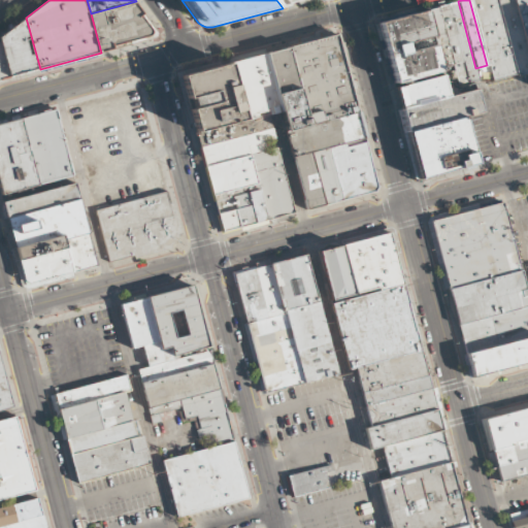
[(497,0),(469,0),(487,65),(491,83),(517,76),(497,0)]
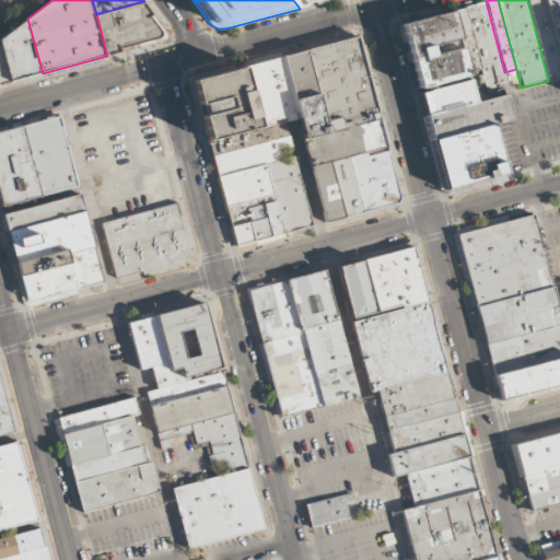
[(559,0),(559,78),(548,81),(527,0),(559,0)]
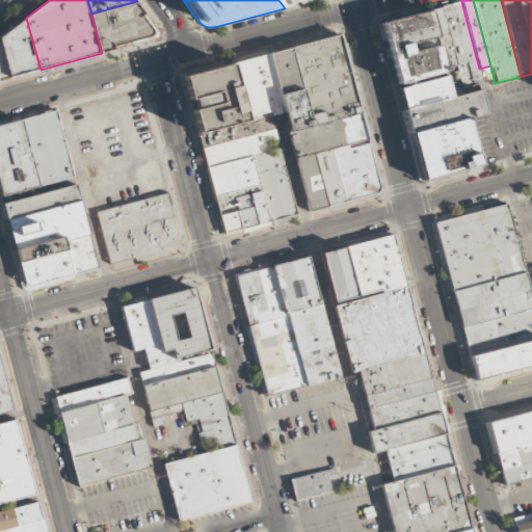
[(137,1),(160,31),(160,34),(158,37),(102,53),(91,14),(137,1)]
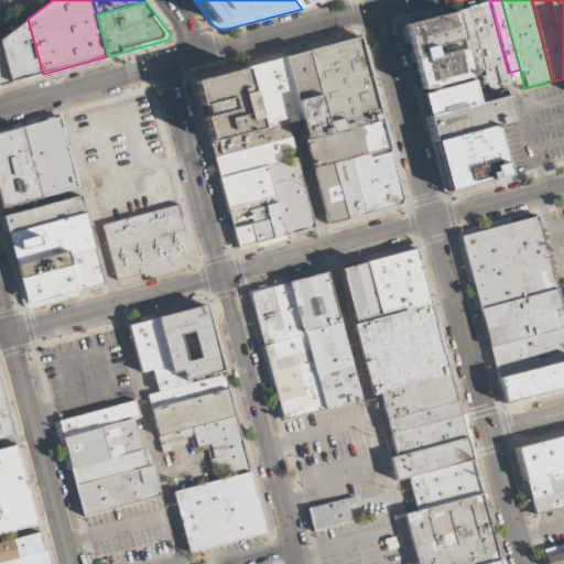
[(489,1),(467,8),(483,68),(485,78),(508,73),(489,1)]
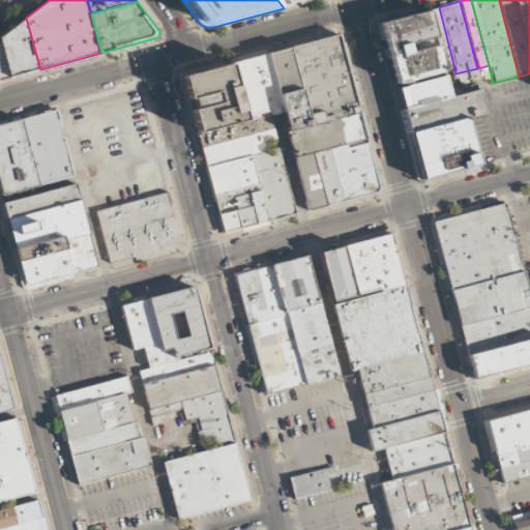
[(439,7),(427,10),(442,67),(453,64),(439,7)]
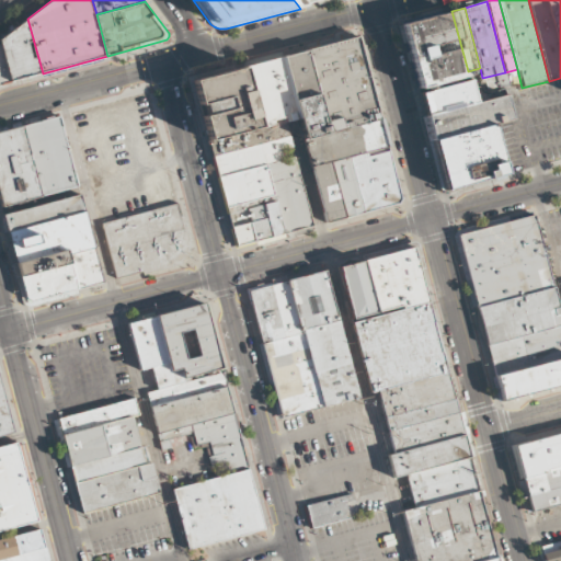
[(451,11),(401,24),(419,90),(469,77),(468,71),(451,11)]
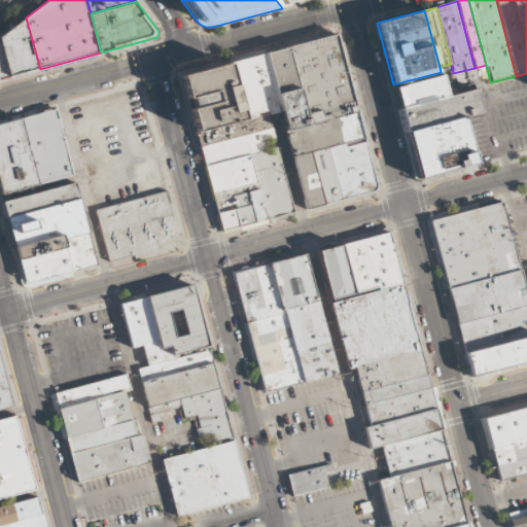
[(40,69),(12,76),(1,35),(26,18),(40,69)]
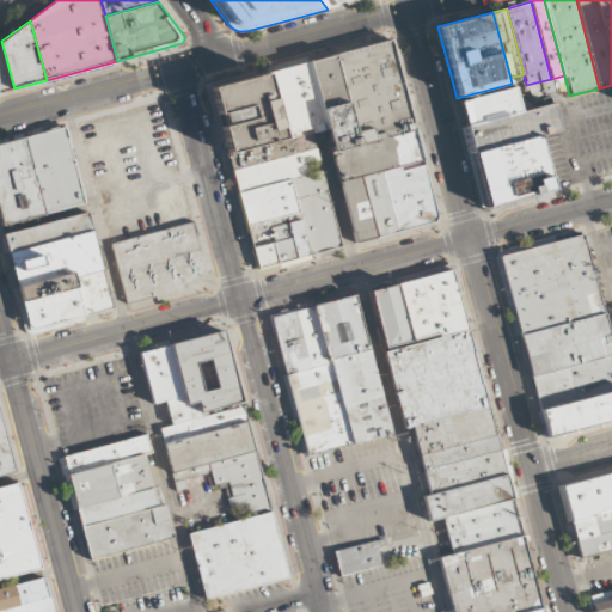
[(264,72),(390,38),(438,216),(435,222),(355,243),(325,128),(282,139),(264,72)]
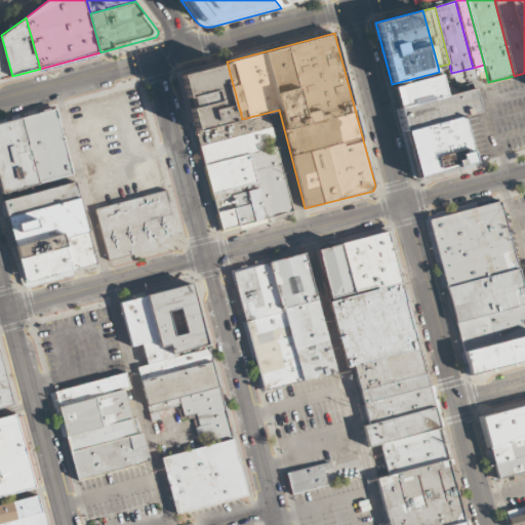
[(12,76),(0,79),(0,35),(1,35),(12,76)]
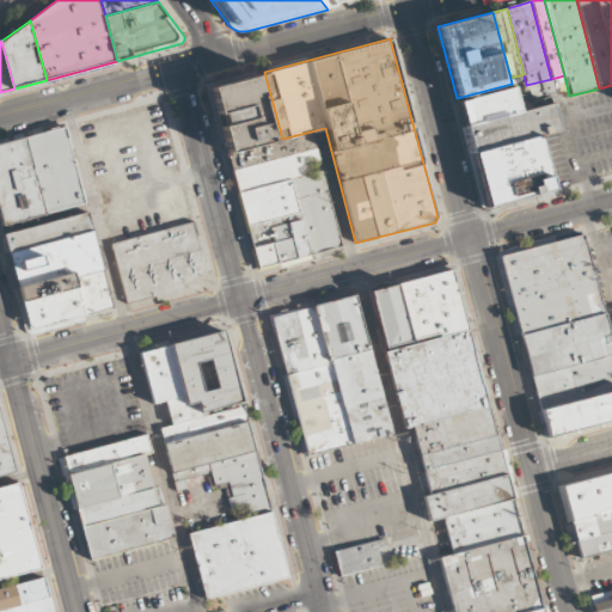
[(282,139),(227,154),(220,127),(252,118),(249,105),(216,115),(209,86),(264,72),(282,139)]
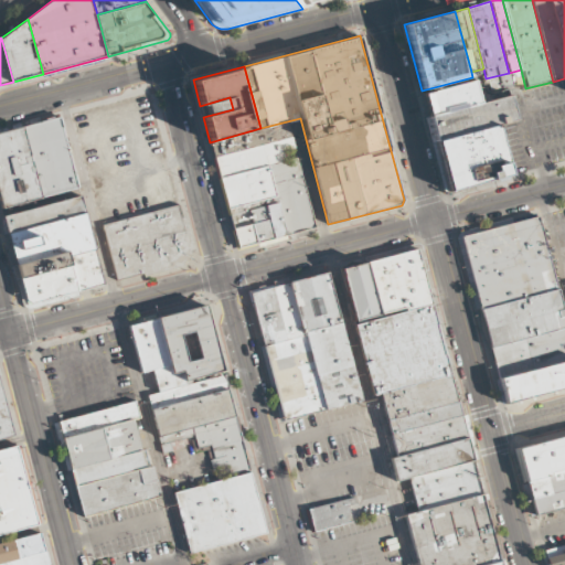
[(422,91),(428,116),(479,103),(472,77),(422,91)]
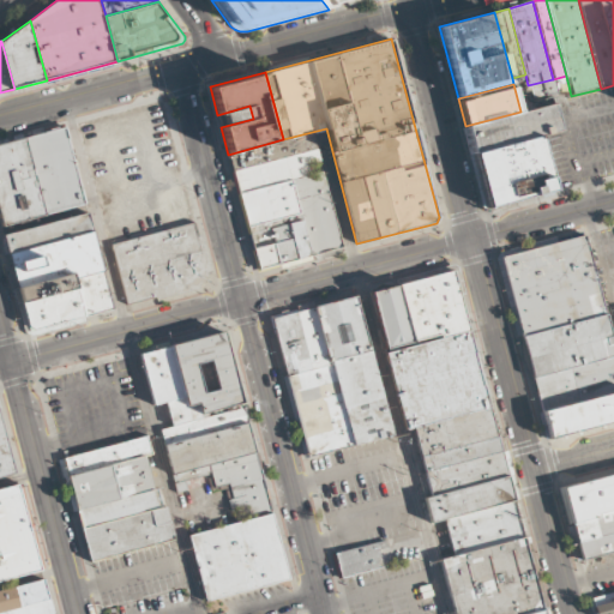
[(465,126),(473,155),(539,137),(561,131),(554,103),(521,112),(465,126)]
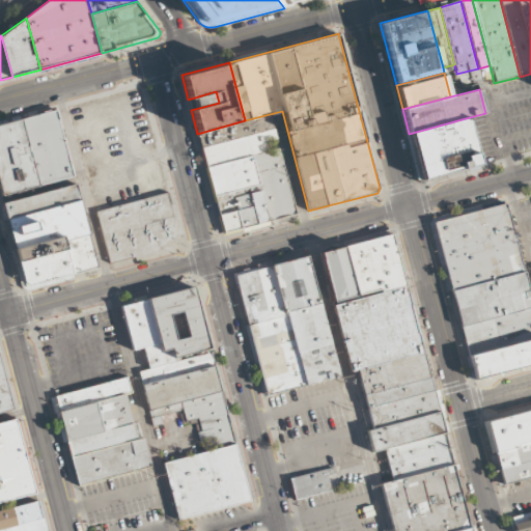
[(0,123),(56,109),(74,176),(0,196),(0,123)]
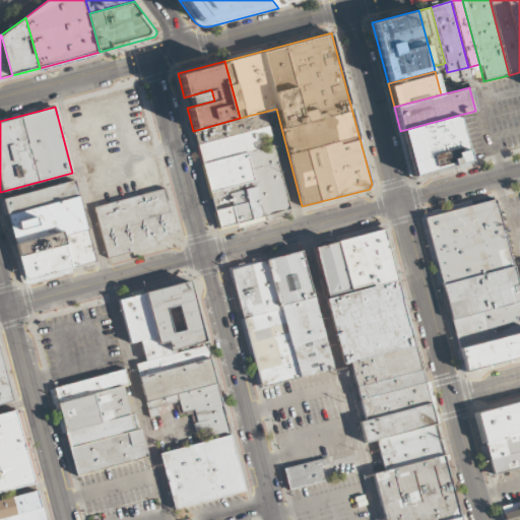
[(400,131),(412,177),(468,161),(456,116),(400,131)]
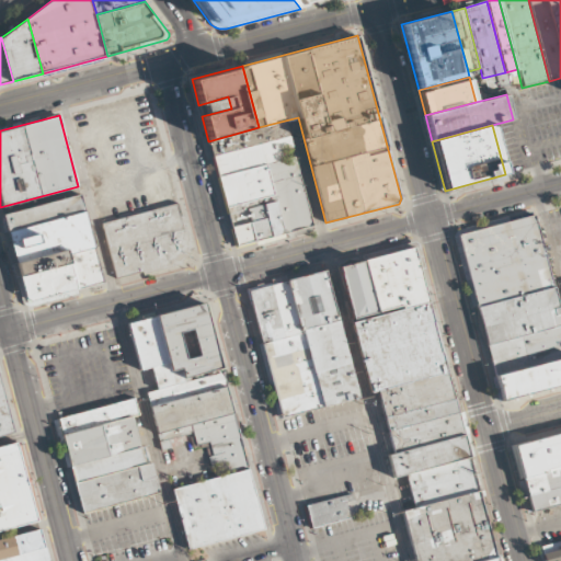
[(241,247),(317,226),(293,136),(217,157),(241,247)]
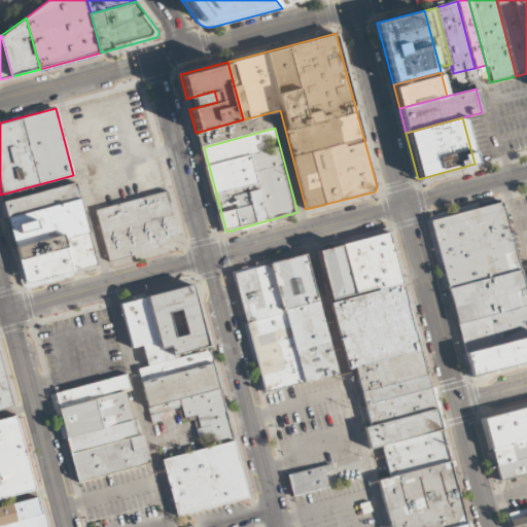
[(3,201),(23,279),(30,283),(96,266),(75,182),(3,201)]
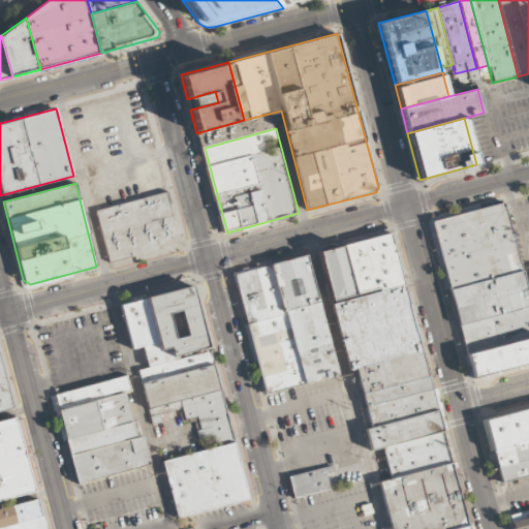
[(170,190),(183,236),(172,239),(175,249),(133,259),(133,256),(110,262),(95,211),(170,190)]
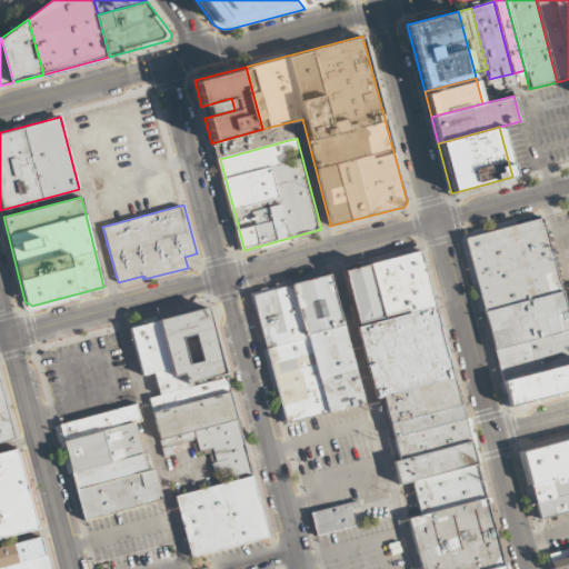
[(481,310),(462,238),(542,218),(560,290),(481,310)]
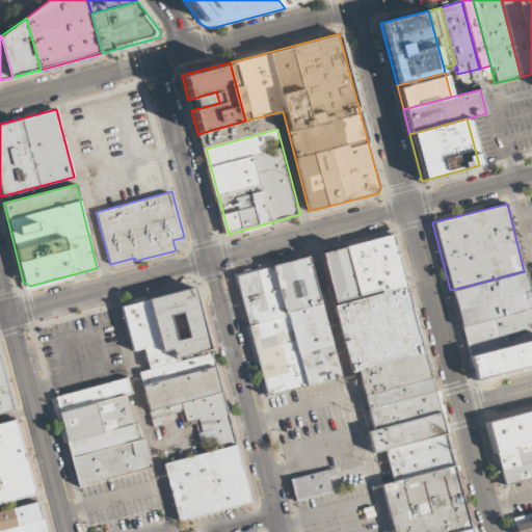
[(397,237),(409,289),(341,307),(327,256),(397,237)]
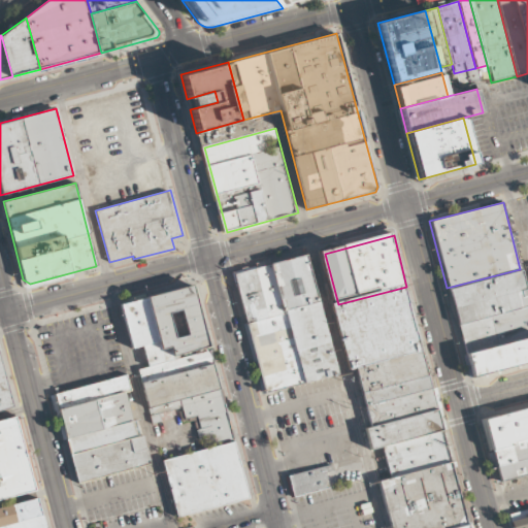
[(307,255),(339,373),(266,393),(235,273),(307,255)]
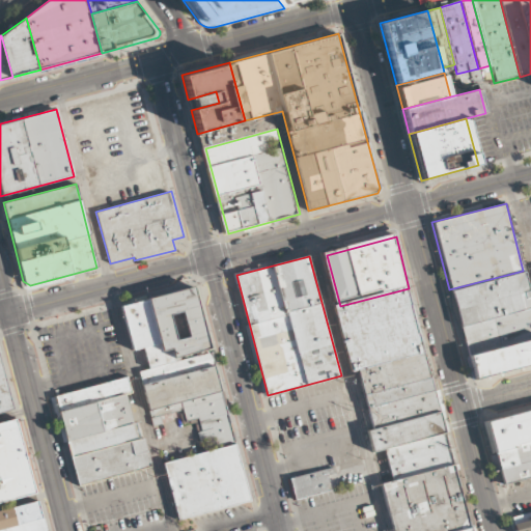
[(523,271),(530,304),(530,308),(458,327),(449,289),(523,271)]
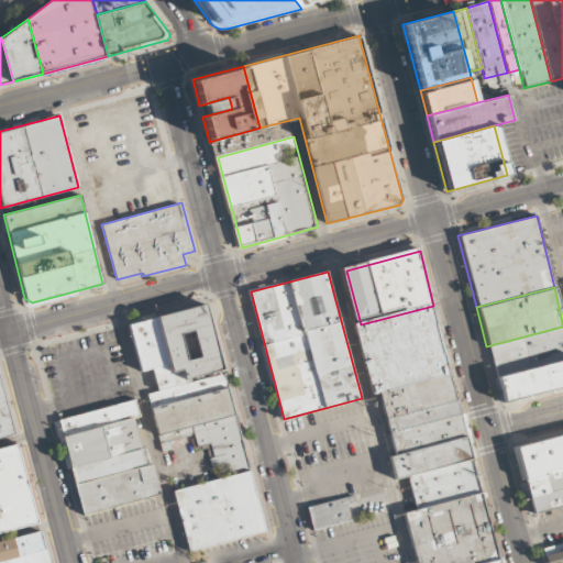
[(211,306),(229,373),(189,383),(187,371),(177,373),(175,365),(163,318),(211,306)]
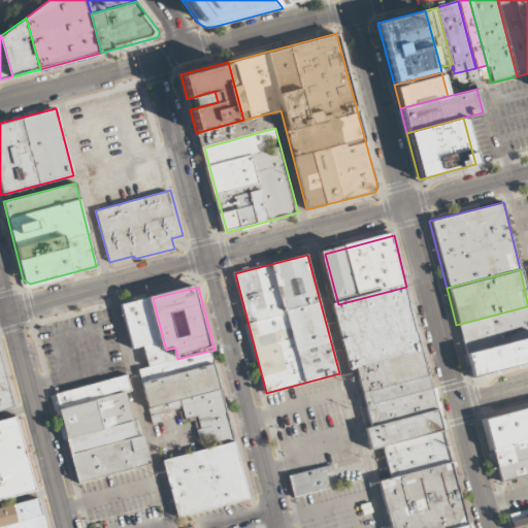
[(406,287),(439,413),(374,429),(357,369),(352,370),(334,305),(338,304),(406,287)]
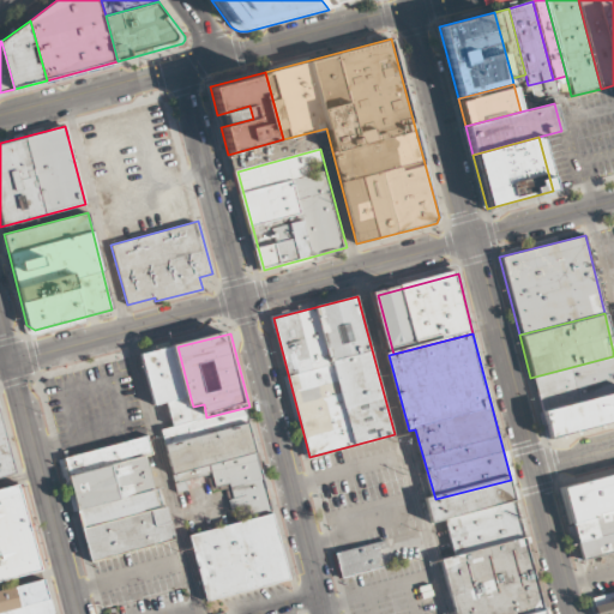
[(178,347),(144,357),(157,407),(191,398),(178,347)]
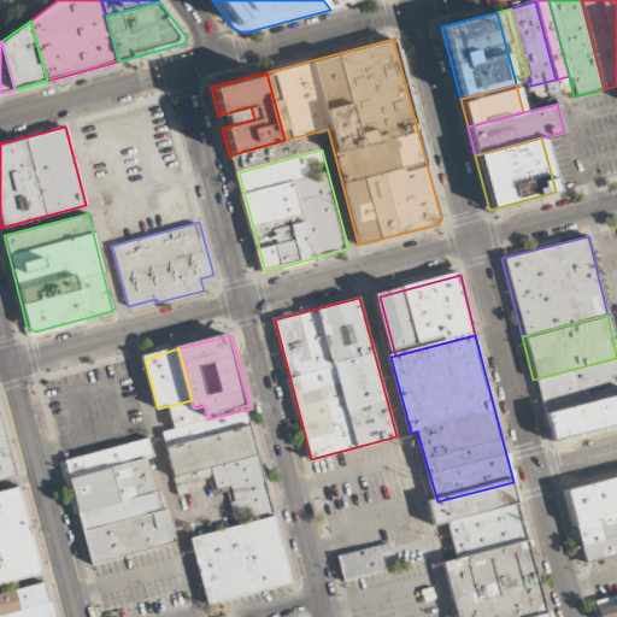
[(616,358),(616,393),(541,412),(533,380),(616,358)]
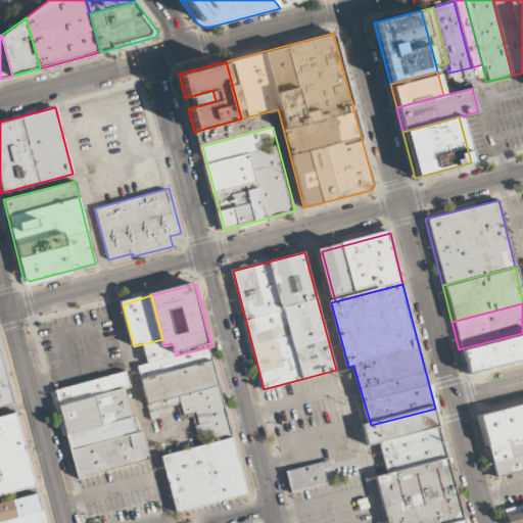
[(522,333),(522,360),(465,375),(459,349),(522,333)]
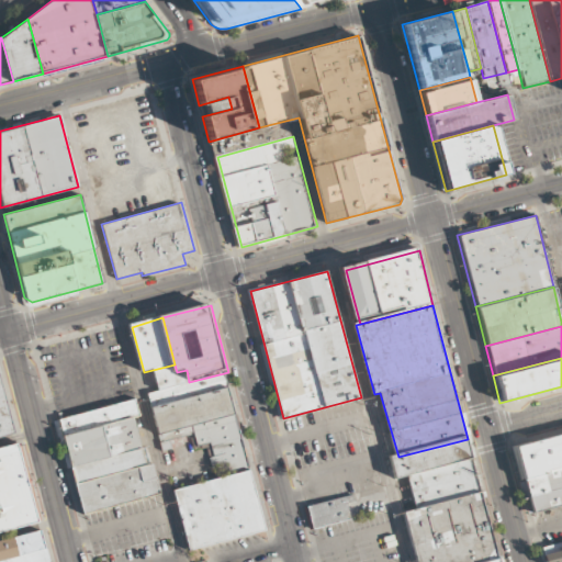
[(0,439),(18,435),(0,369),(0,439)]
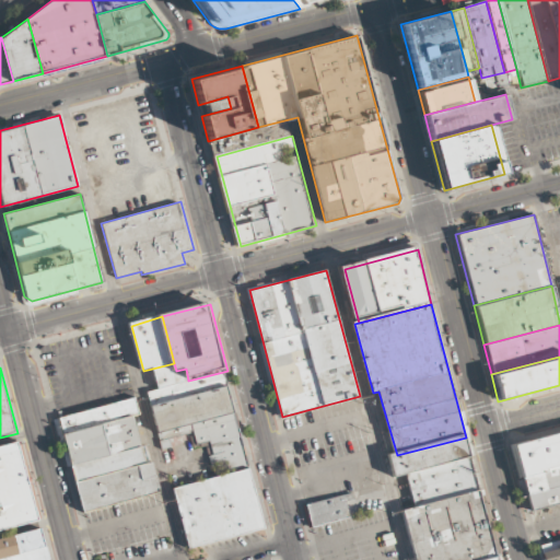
[(252,471),(229,388),(153,408),(161,442),(194,434),(198,447),(206,445),(216,481),(252,471)]
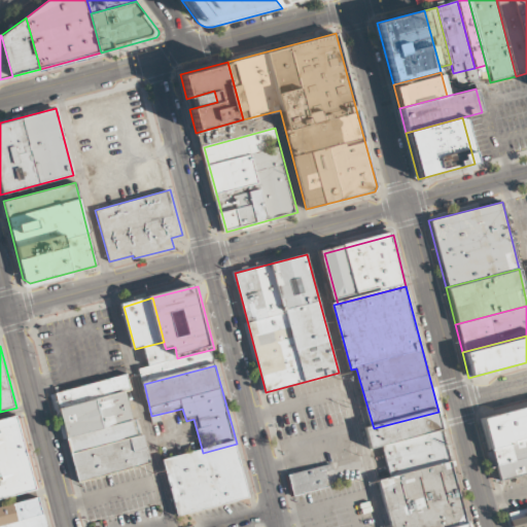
[(50,396),(67,458),(72,457),(79,486),(153,465),(145,435),(142,436),(138,420),(135,421),(127,392),(133,391),(129,375),(50,396)]
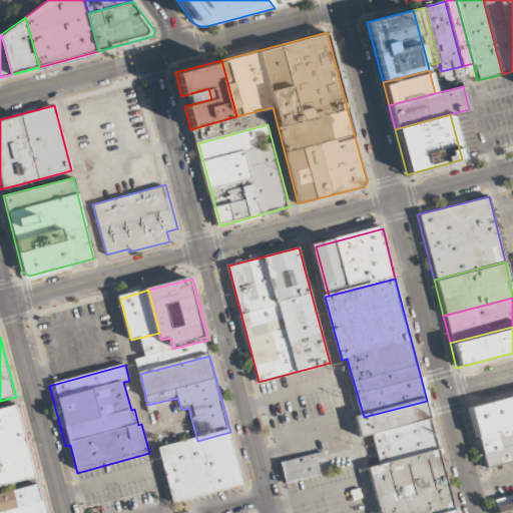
[(512,395),(467,408),(483,468),(512,460),(512,395)]
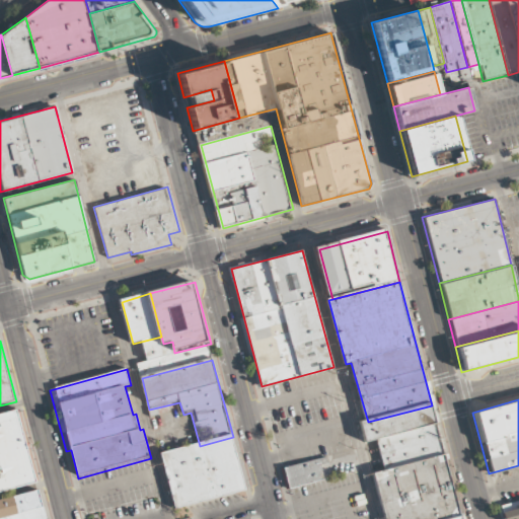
[(376,442),(369,444),(363,423),(368,422),(432,405),(436,404),(441,425),(437,426),(376,442)]
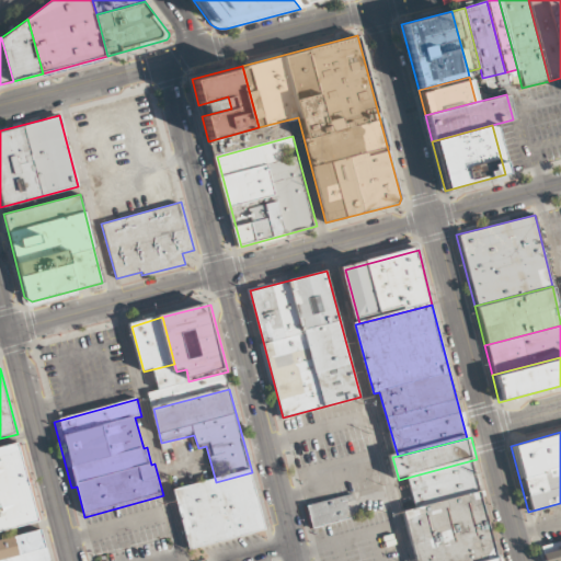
[(0,450),(22,445),(43,524),(0,535),(0,450)]
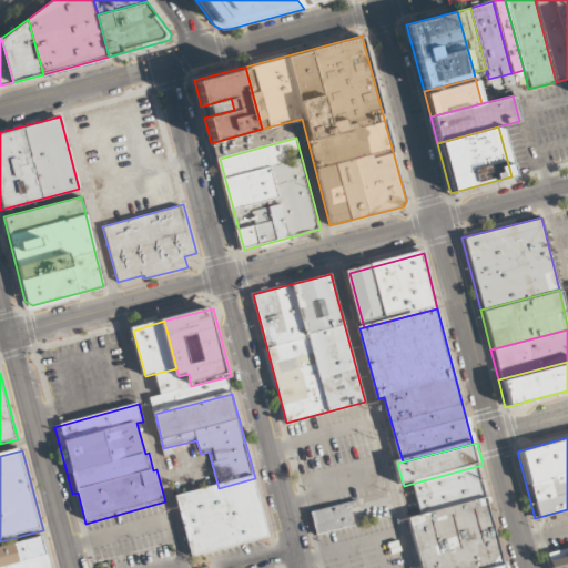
[(487,499),(478,466),(412,484),(422,517),(487,499)]
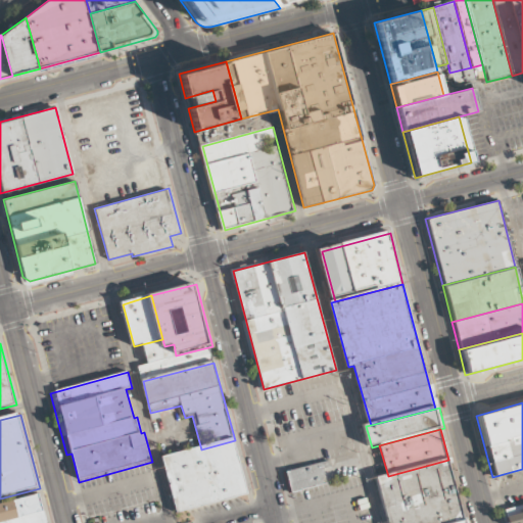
[(249,495),(178,514),(163,459),(201,449),(235,440),(249,495)]
